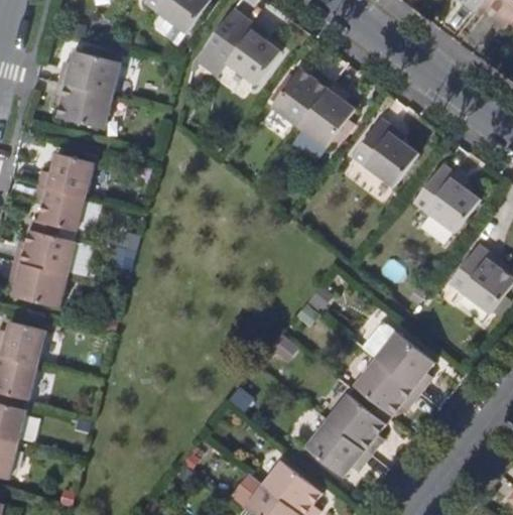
[(146,0),(145,3),(186,34),(211,0),(146,0)]
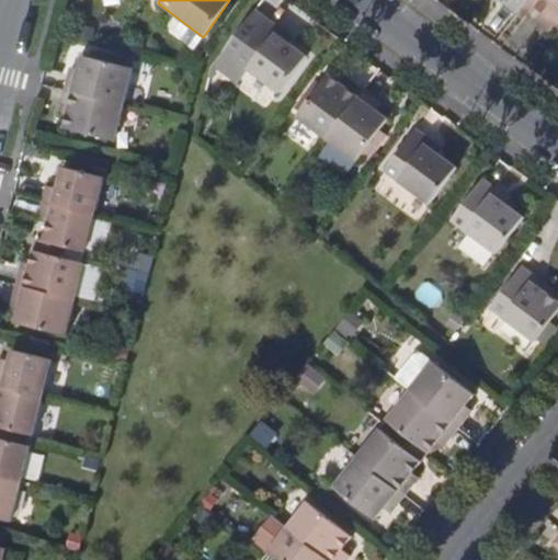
[(526,1),(526,0),(503,0),(502,1),(515,13),(526,1)]
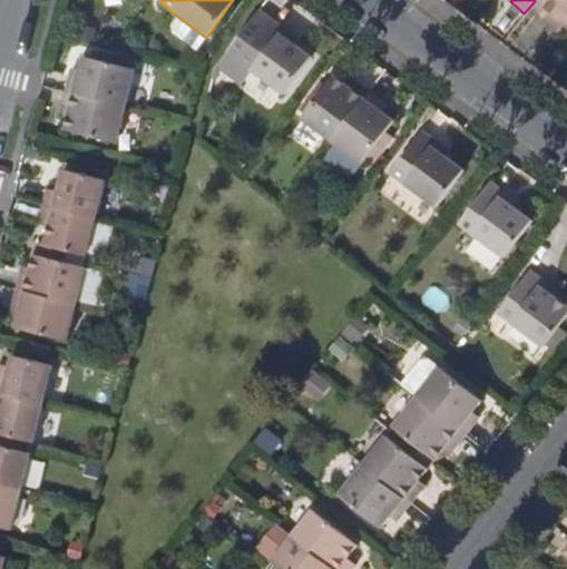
[(566,0),(541,0),(539,3),(566,27),(566,0)]
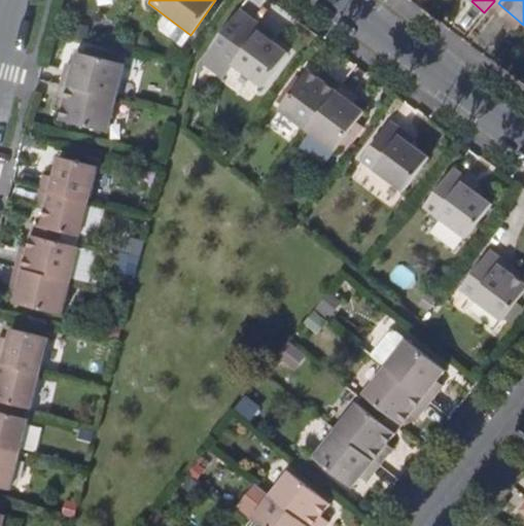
[(116,24),(107,16),(99,28),(108,35),(116,24)]
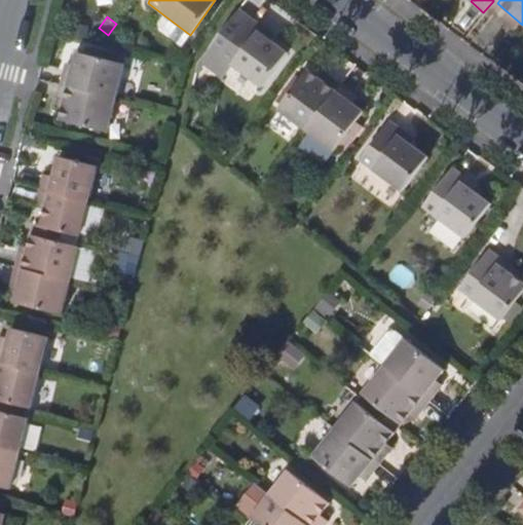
[(261,26),(248,16),(219,55),(261,87),(287,52),(269,40),(257,31),(261,26)]
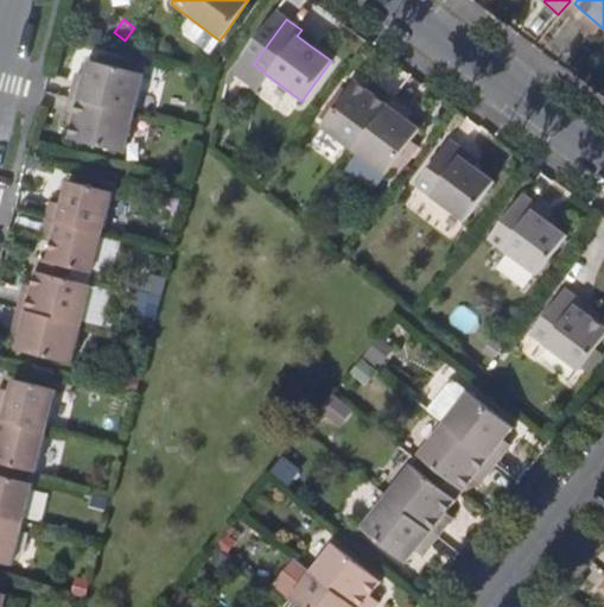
[(316,40),(302,30),(297,36),(311,46),(316,40)]
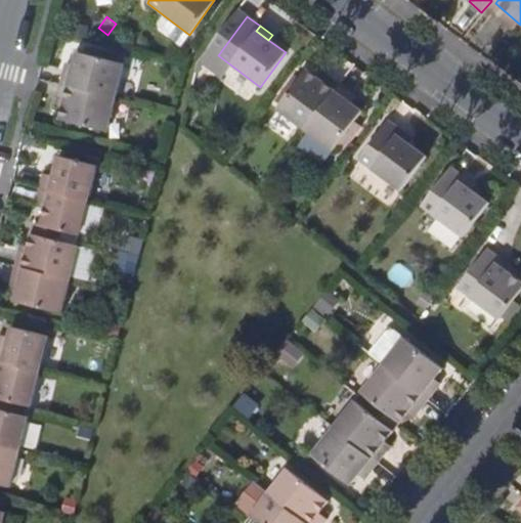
[(62,70),(59,84),(115,97),(123,63),(75,52),(72,66),(70,72),(62,70)]
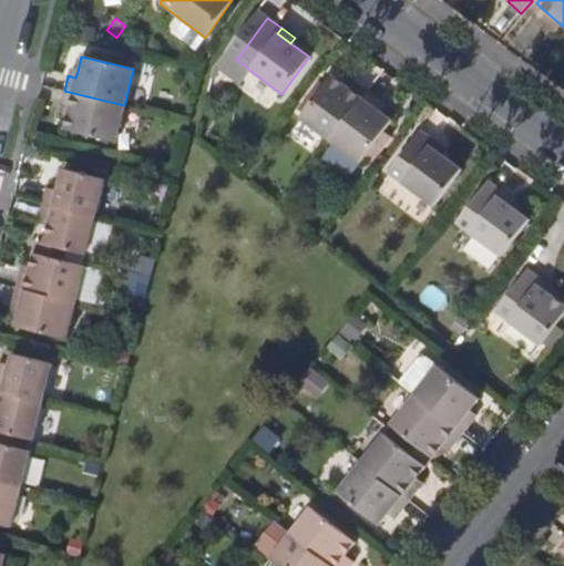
[(70,69),(68,75),(75,78),(78,71),(70,69)]
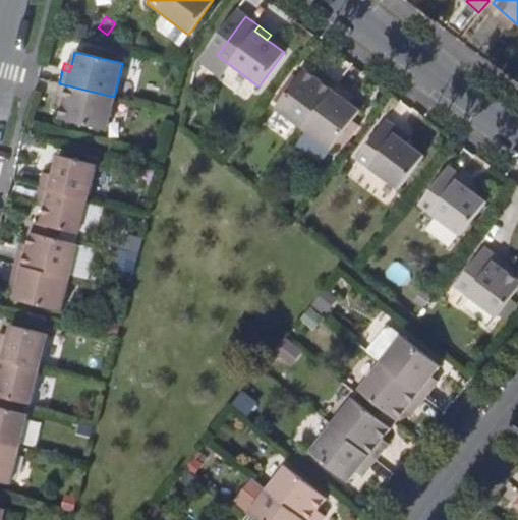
[(302,128),(336,83),(325,74),(320,80),(314,77),(303,68),(275,108),(302,128)]
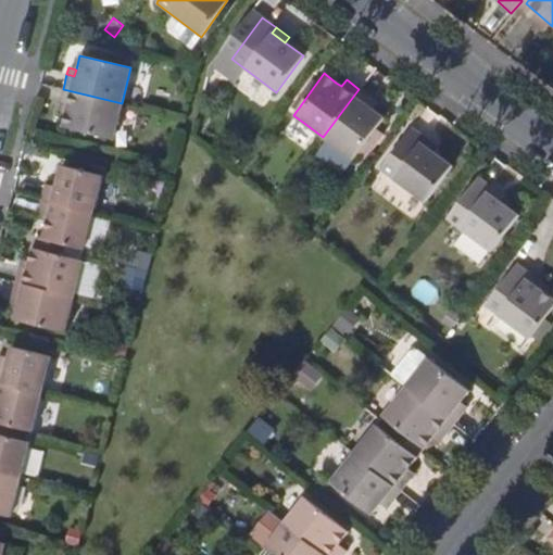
[(341,76),(336,83),(341,86),(347,79),(341,76)]
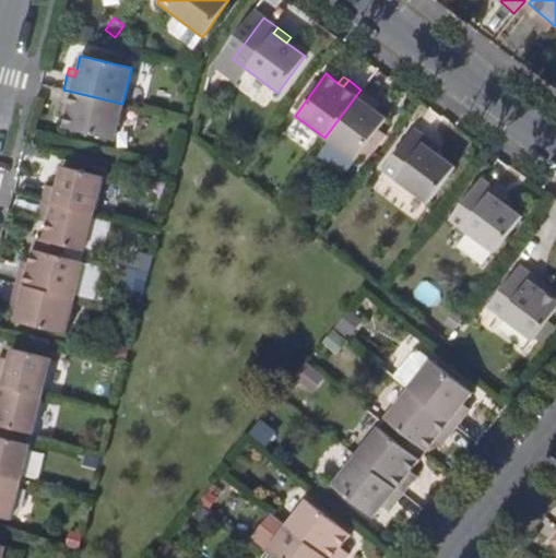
[(122,104),(63,90),(59,104),(68,106),(66,114),(62,128),(113,141),(122,104)]
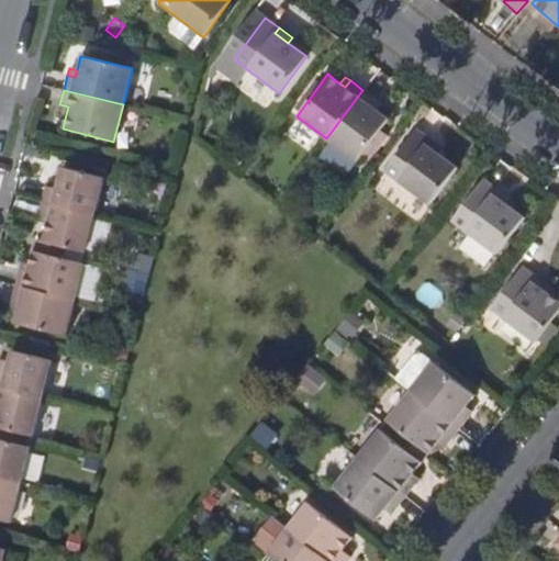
[(376,100),(362,90),(326,138),(357,161),(388,119),(376,110),(370,105),(376,100)]
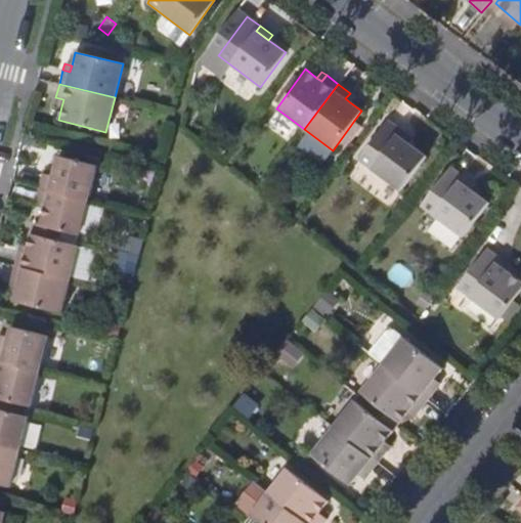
[(355,96),(350,93),(345,98),(350,102),(355,96)]
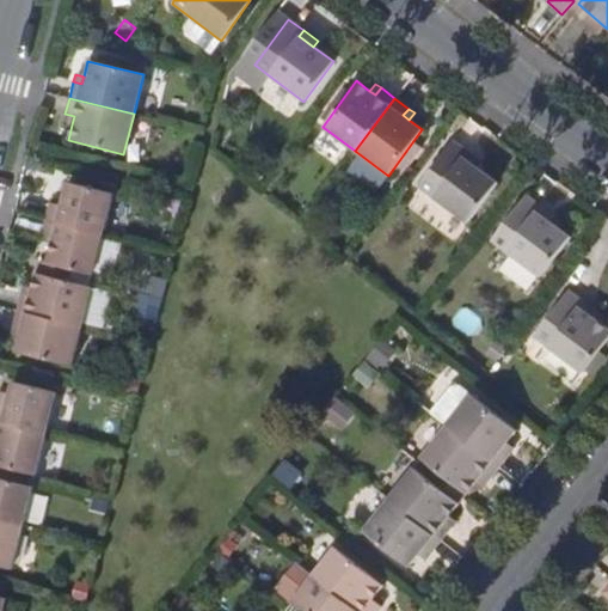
[(74,116),(65,114),(63,122),(72,124),(74,116)]
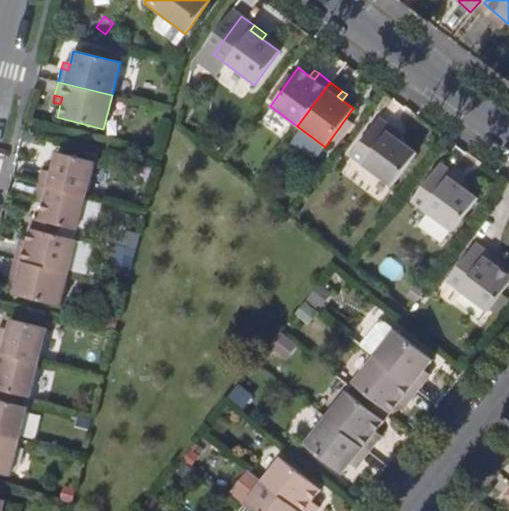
[(391,127),(378,118),(350,156),(391,186),(416,152),(399,140),(387,131),(391,127)]
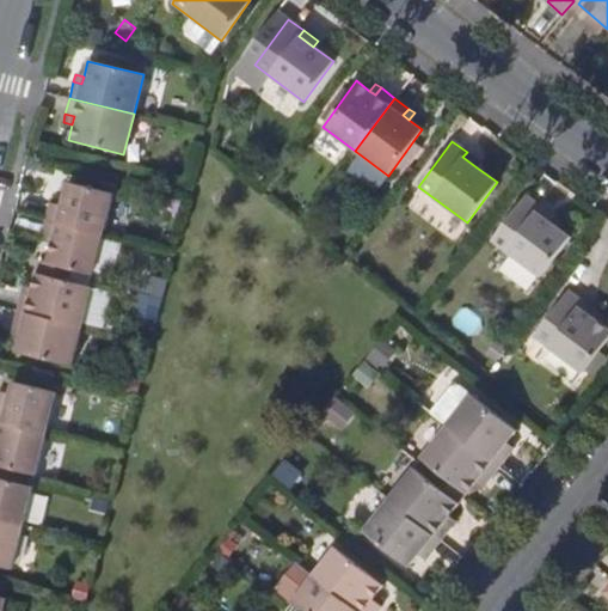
[(480,163),(467,152),(462,157),(477,167),(480,163)]
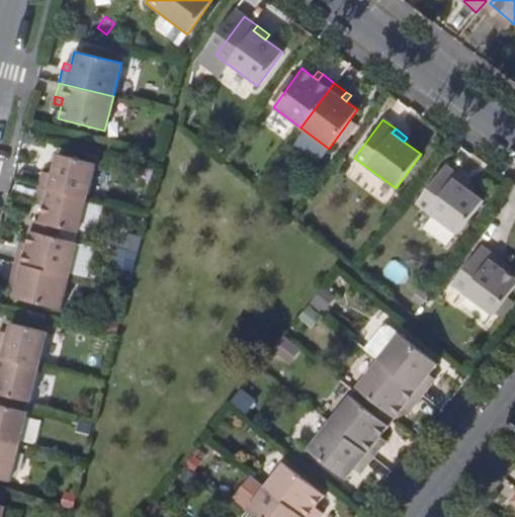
[(39,171),(35,186),(84,197),(93,163),(54,154),(49,174),(39,171)]
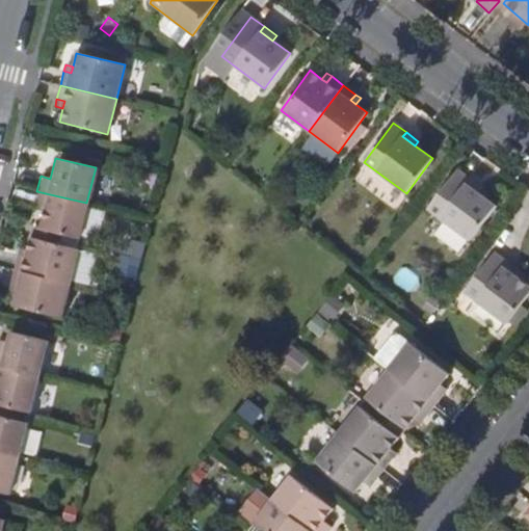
[(470,179),(456,168),(427,209),(470,241),(496,206),(478,192),(466,184),(470,179)]
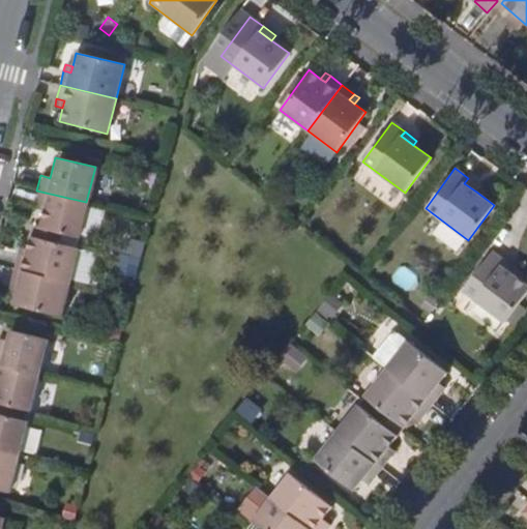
[(480,186),(468,178),(464,183),(476,192),(480,186)]
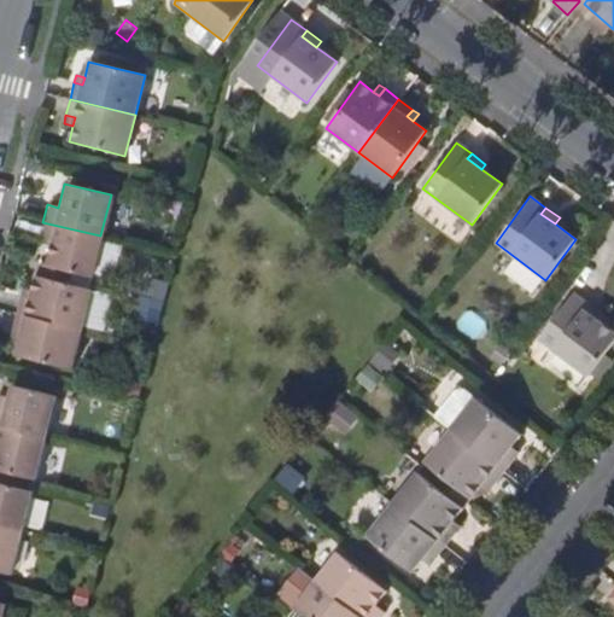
[(100,236),(42,222),(39,239),(51,242),(45,266),(74,273),(91,278),(100,236)]
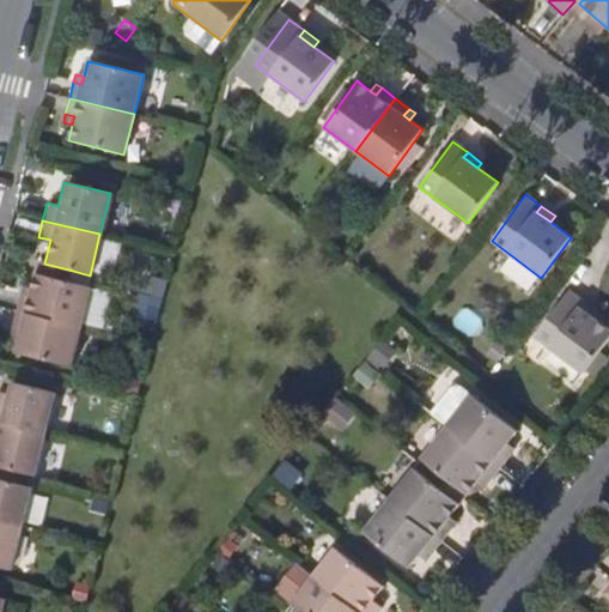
[(104,237),(96,271),(111,274),(120,242),(104,237)]
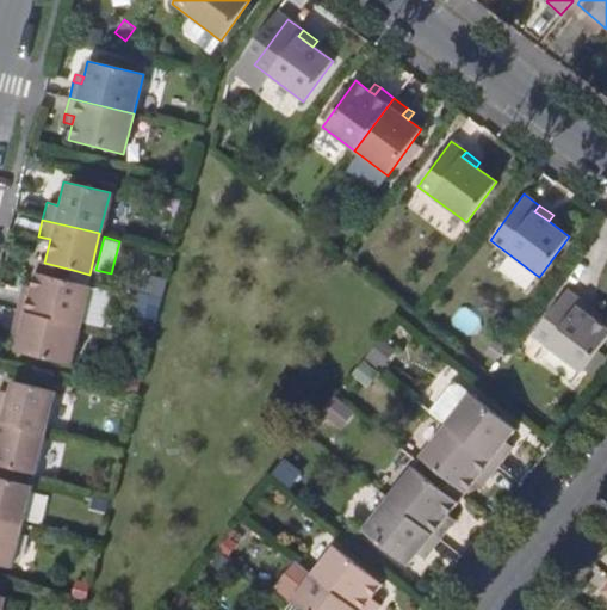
[(37,262),(36,267),(70,276),(73,270),(44,263),(37,262)]
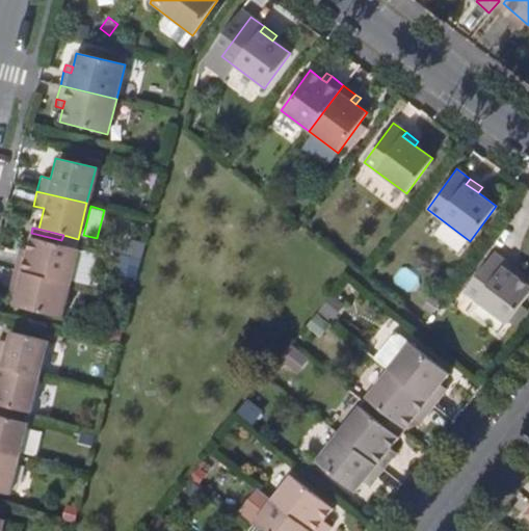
[(61,240),(31,233),(30,237),(60,245),(61,240)]
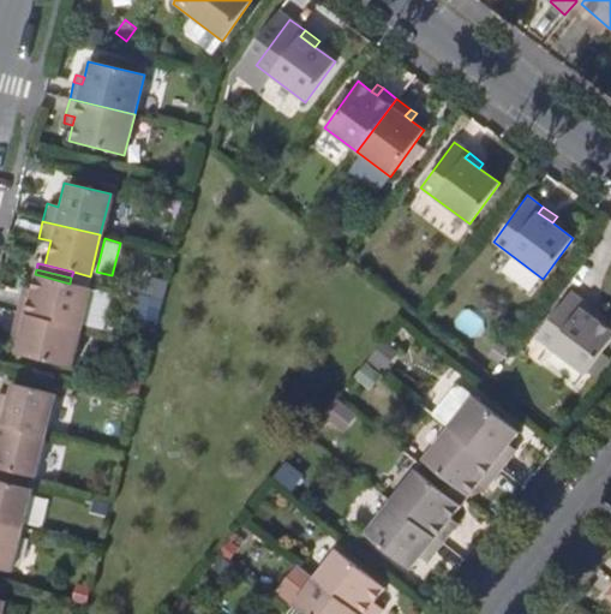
[(21,296),(16,313),(82,328),(91,288),(70,284),(35,274),(31,290),(29,297),(21,296)]
